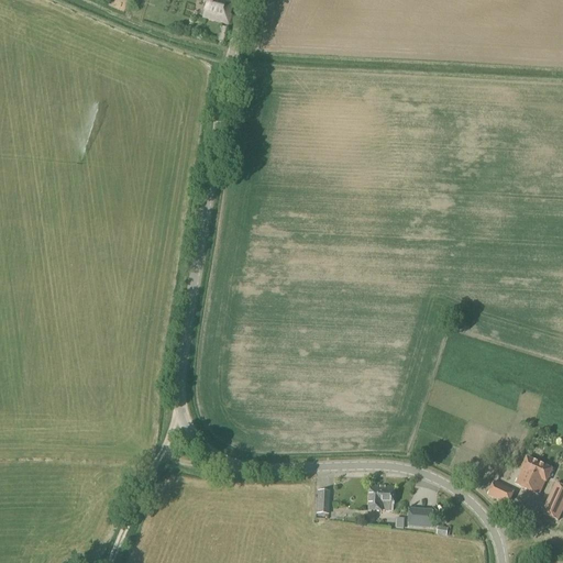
[(228,25),(234,1),(231,0),(207,0),(202,19),(228,25)]
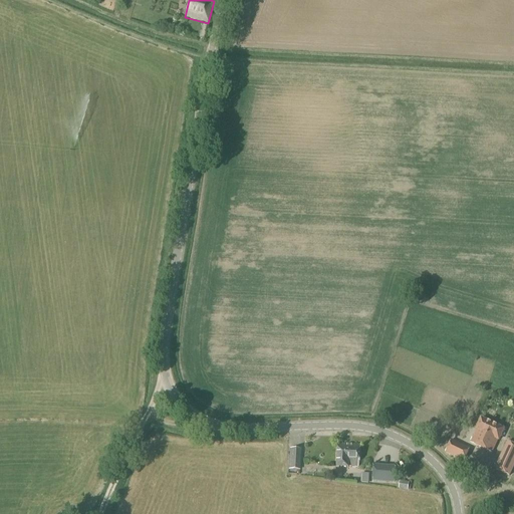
[(499,441),(504,430),(481,419),(476,431),(477,431),(471,444),(491,453),(497,441),(499,441)]
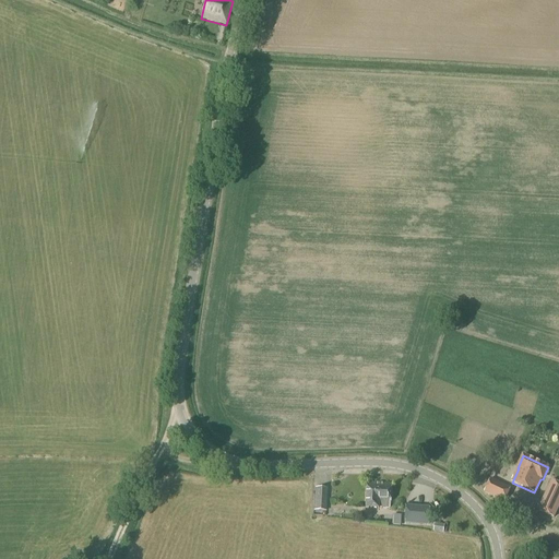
[(504,502),(511,489),(490,479),(484,492),(504,502)]
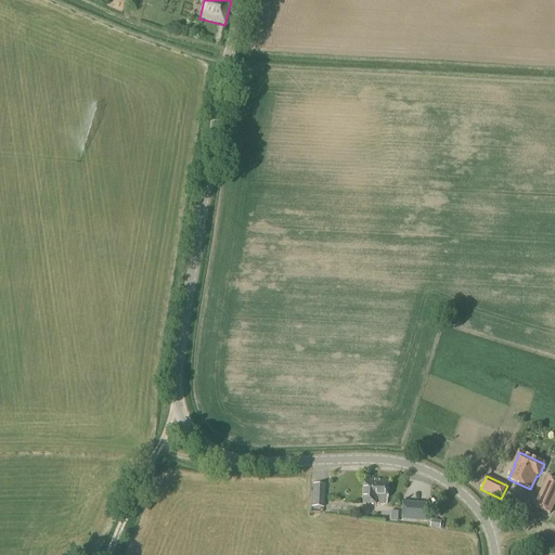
[(554,481),(547,478),(534,507),(550,515),(554,503),(554,481)]
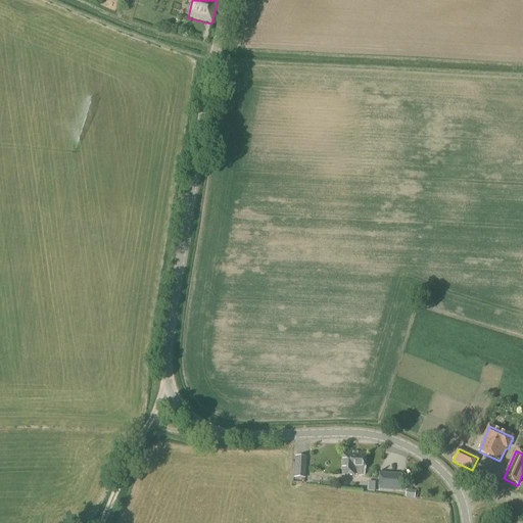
[(354,476),(355,454),(344,453),(342,475),(354,476)]
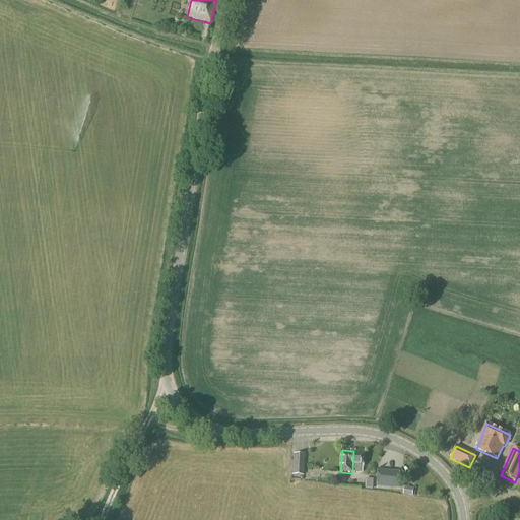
[(364,474),(364,470),(365,451),(353,451),(352,473),(364,474)]
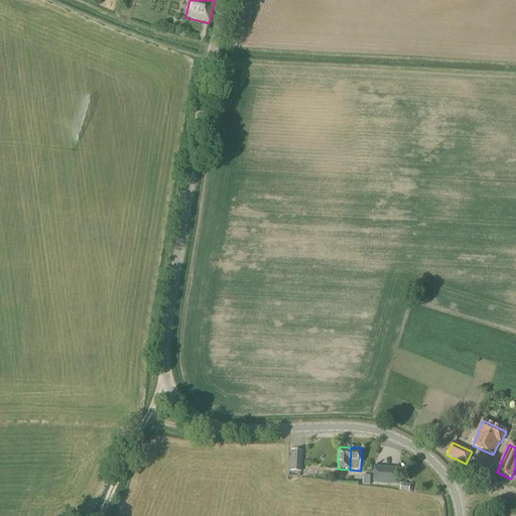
[(300,473),(301,453),(291,452),(290,472),(300,473)]
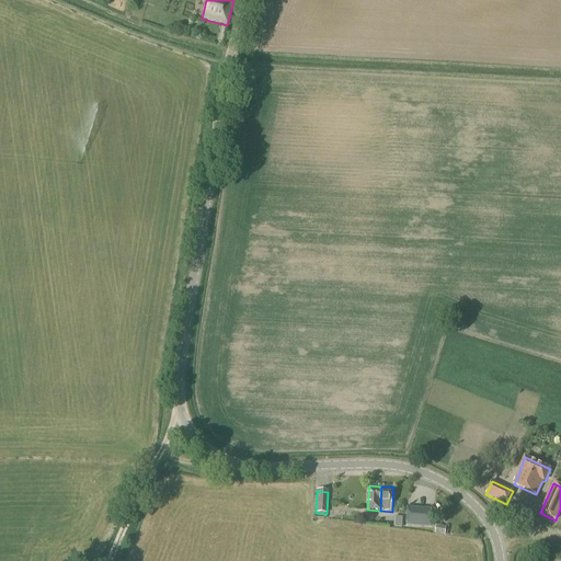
[(405,521),(405,526),(428,528),(430,512),(414,511),(413,522),(405,521)]
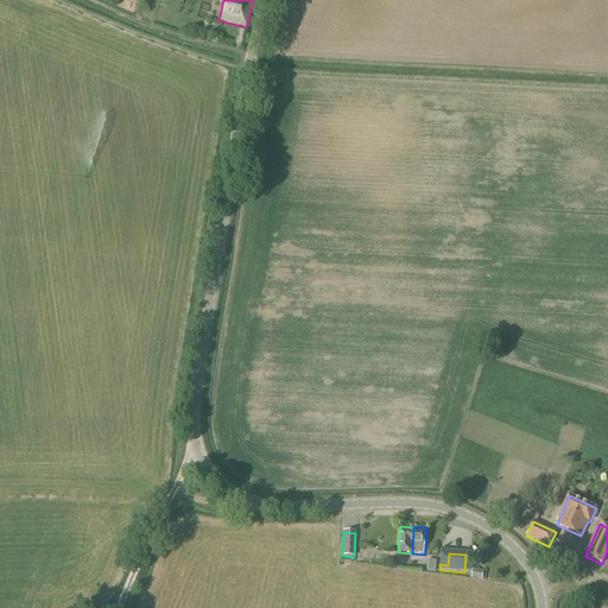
All buildings are outlined.
